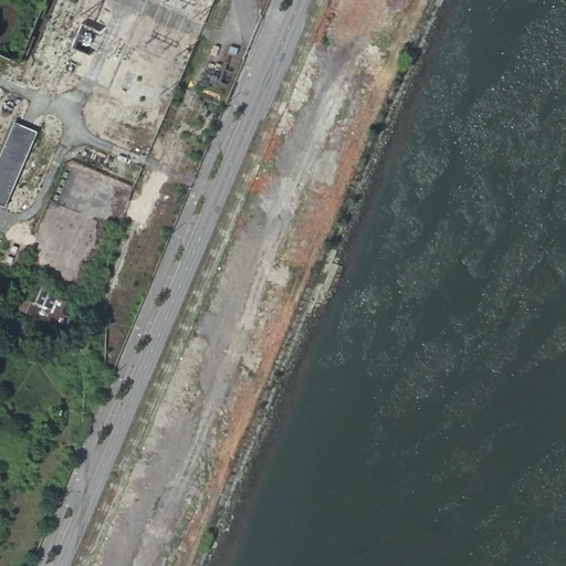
[(13,123),(0,154),(0,206),(4,208),(38,133),(13,123)]
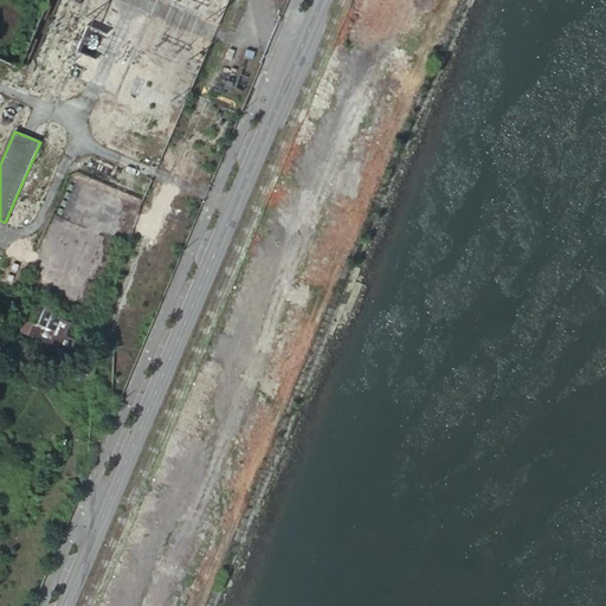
[(25,320),(19,331),(46,343),(44,349),(55,354),(57,348),(69,353),(75,340),(65,335),(70,323),(59,318),(60,315),(34,303),(27,320),(25,320)]
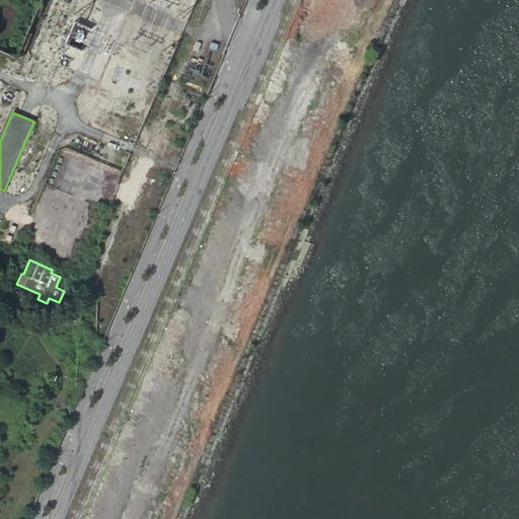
[(145,453),(153,457),(158,445),(151,441),(145,453)]
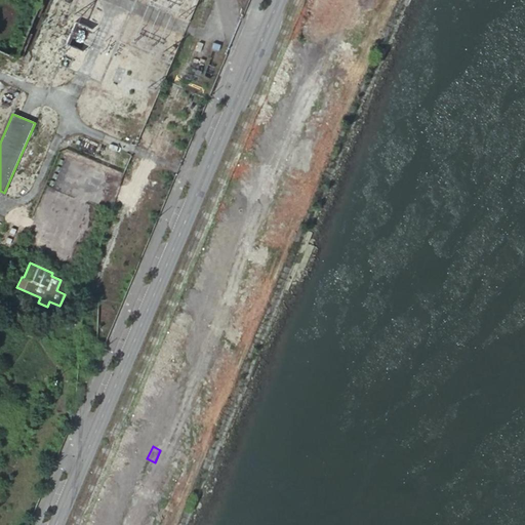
[(145,477),(150,460),(137,456),(133,473),(145,477)]
